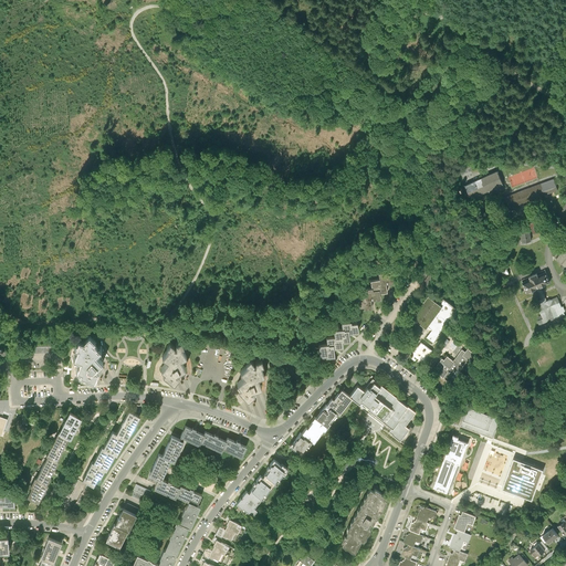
[(498,170),(465,184),(470,197),(503,184),(498,170)]
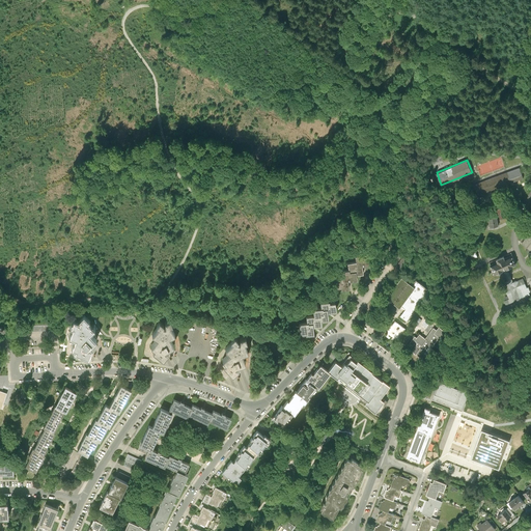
[(524,178),(520,168),(474,185),(479,197),(490,193),(488,191),(524,178)]
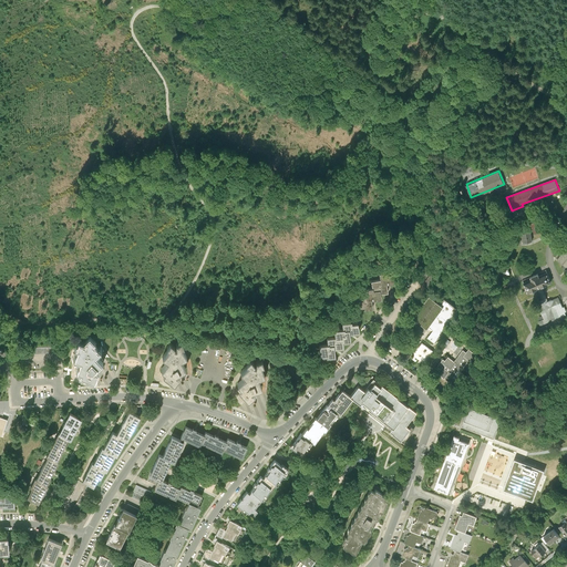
[(531,230),(522,233),(523,243),(533,241),(531,230)]
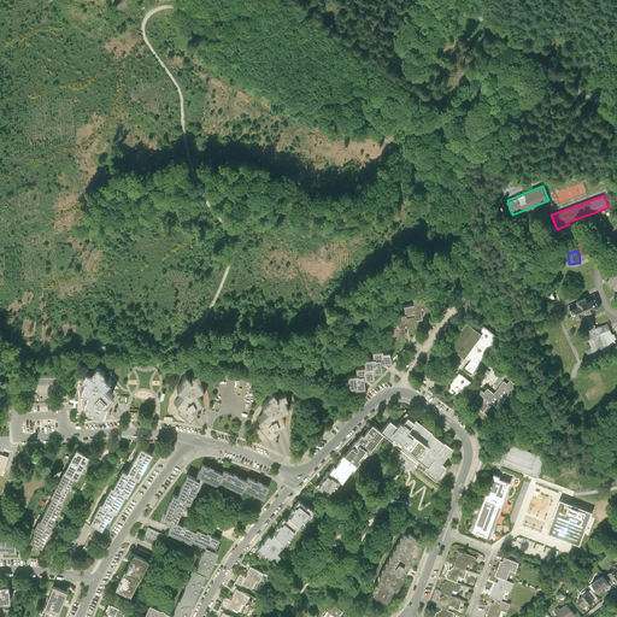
[(616,266),(606,282),(616,291),(616,289),(616,266)]
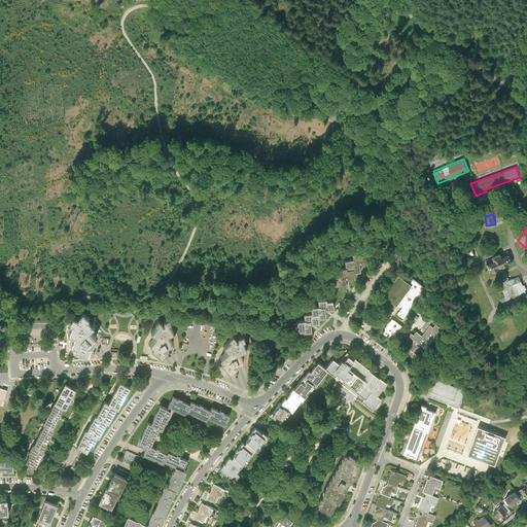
[(469,241),(463,244),(468,255),(475,253),(469,241)]
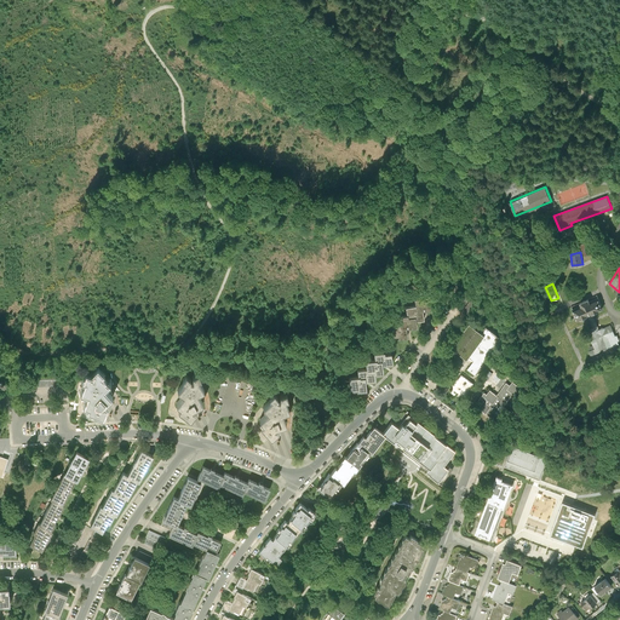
[(476,292),(459,314),(465,319),(481,296),(476,292)]
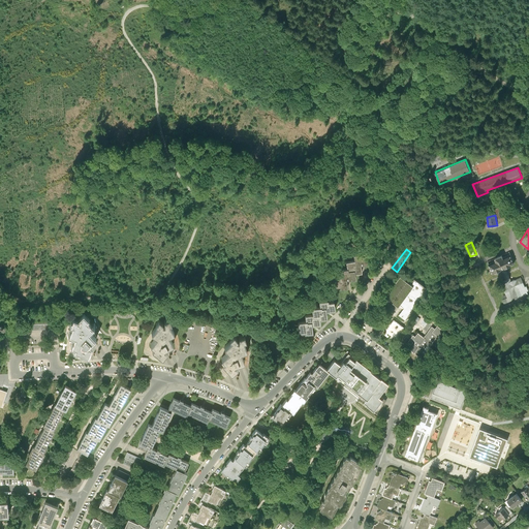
[(503,275),(507,282),(502,284),(507,297),(502,299),(504,303),(528,292),(527,290),(528,290),(526,285),(525,286),(521,277),(511,280),(508,273),(506,268),(515,263),(509,251),(488,260),(493,273),(501,269),(503,275)]
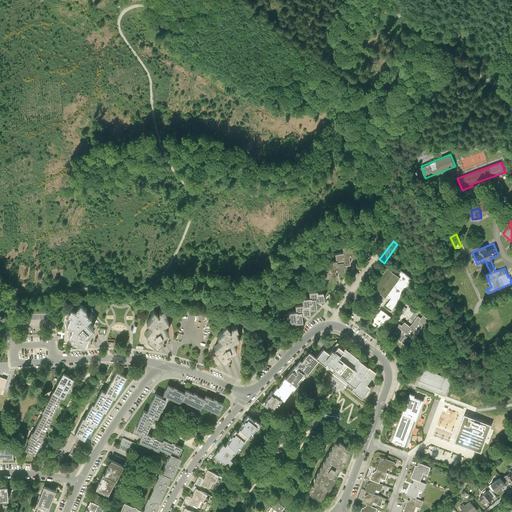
[(336,257),(337,263),(338,265),(344,264),(345,268),(351,267),(349,259),(358,258),(357,250),(352,251),(352,248),(343,250),(344,256),(336,257)]
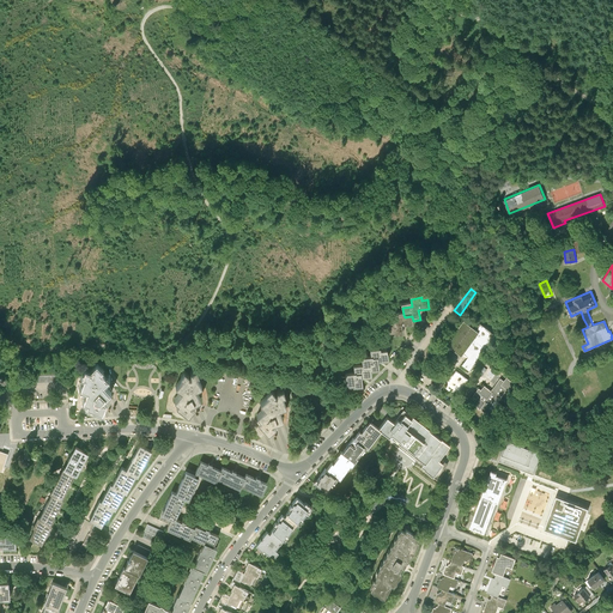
[(413,327),(413,321),(412,316),(405,317),(404,315),(395,316),(396,323),(387,326),(389,338),(395,337),(396,339),(405,338),(404,329),(413,327)]
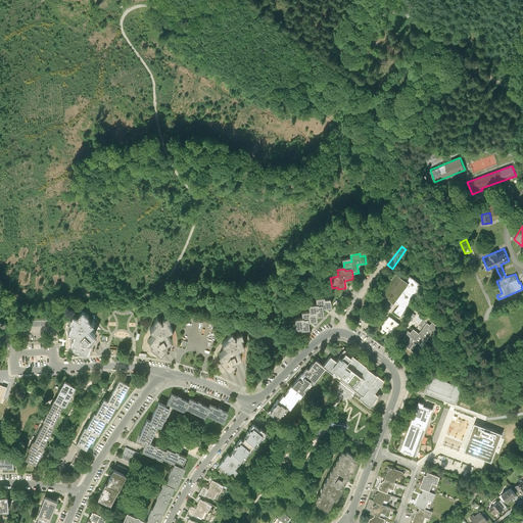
[(410,277),(407,281),(395,274),(382,292),(381,291),(377,295),(383,300),(386,297),(394,303),(396,301),(399,304),(394,312),(400,316),(407,308),(406,307),(417,293),(418,293),(422,288),(423,286),(410,277)]
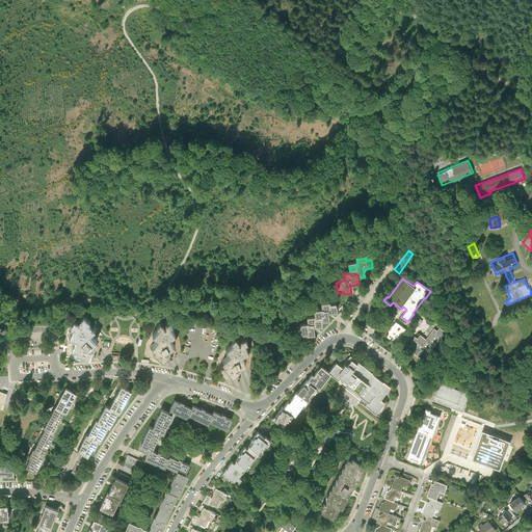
[(315,313),(316,320),(316,322),(322,321),(322,323),(329,322),(328,316),(337,315),(336,307),(331,308),(330,306),(322,307),(322,313),(315,313)]
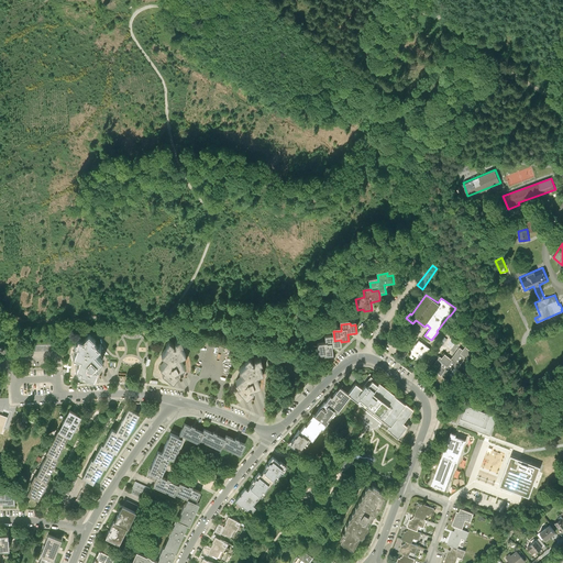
[(90,339),(87,334),(84,337),(86,343),(84,343),(83,340),(76,338),(73,345),(76,346),(73,355),(79,357),(75,367),(79,370),(78,372),(94,377),(95,373),(97,368),(92,366),(100,360),(92,352),(97,348),(89,340),(90,339)]
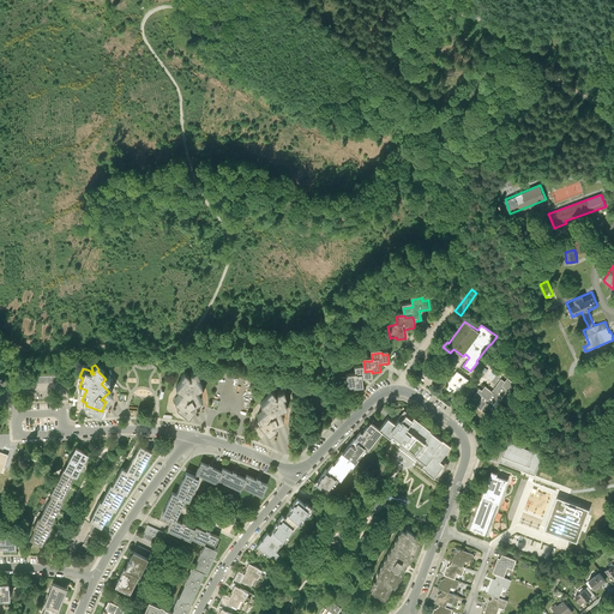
[(198,372),(194,367),(191,369),(191,375),(188,375),(188,372),(181,368),(178,374),(180,377),(174,386),(180,390),(174,399),(179,402),(176,405),(188,415),(192,410),(194,407),(191,404),(202,398),(196,387),(202,385),(196,373),(198,372)]
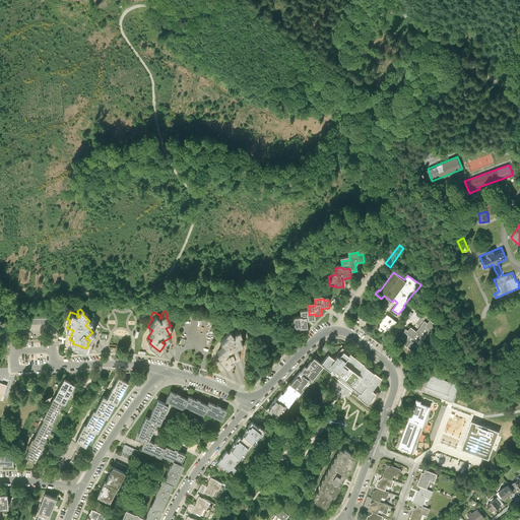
[(316,322),(315,316),(315,314),(309,315),(309,313),(301,314),(302,319),(294,320),(295,330),(301,329),(301,331),(308,330),(308,323),(316,322)]
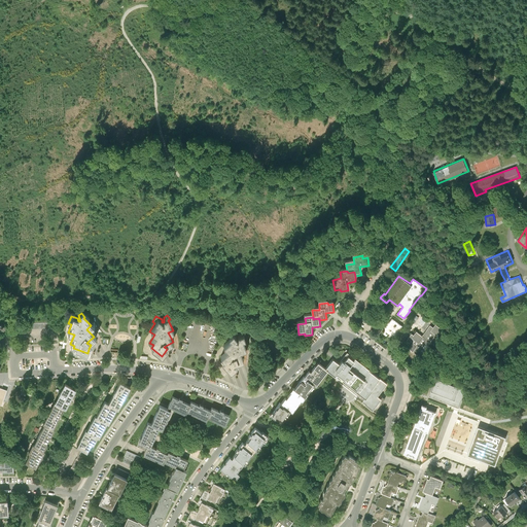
[(403,325),(392,318),(383,330),(394,339),(403,325)]
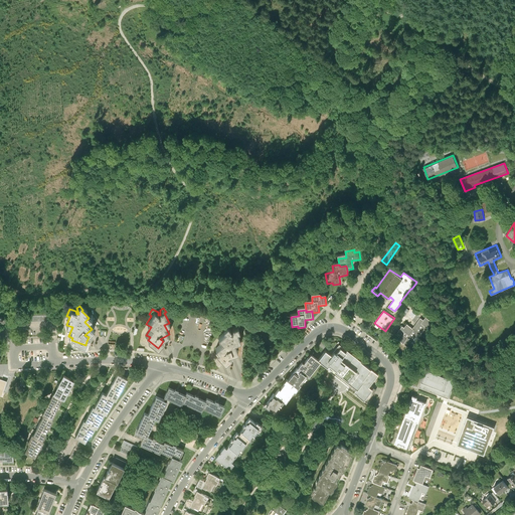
[(52,321),(51,315),(0,318),(0,325),(8,325),(8,323),(52,321)]
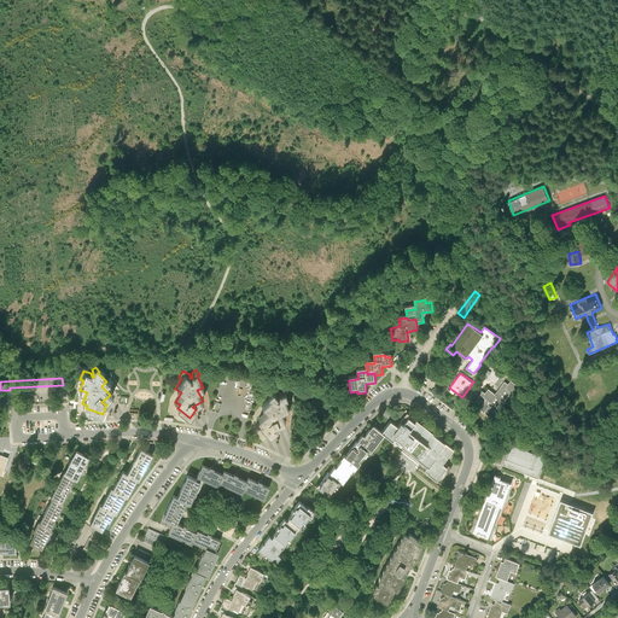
[(508,383),(505,380),(496,394),(489,389),(485,392),(483,391),(476,401),(479,403),(476,408),(499,424),(511,408),(502,403),(511,391),(513,392),(518,385),(511,379),(508,383)]
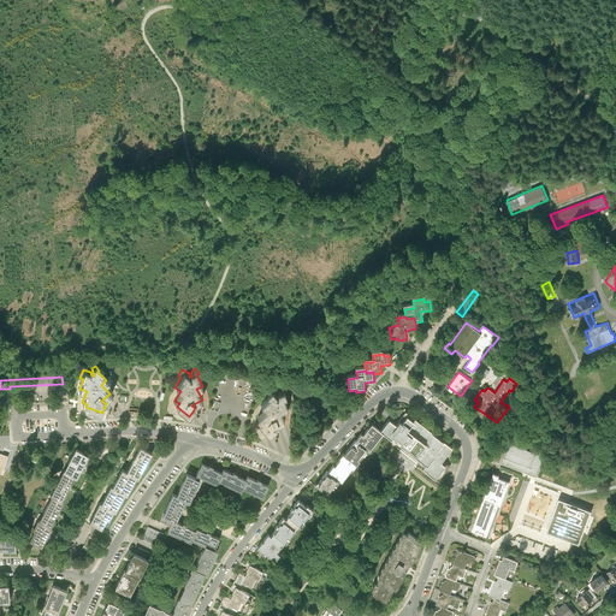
[(288,396),(285,390),(282,391),(280,398),(278,397),(278,394),(273,388),(267,394),(270,396),(261,403),(266,409),(258,416),(261,420),(258,422),(270,434),(273,431),(277,427),(274,425),(279,422),(284,421),(280,410),(288,408),(284,397),(288,396)]
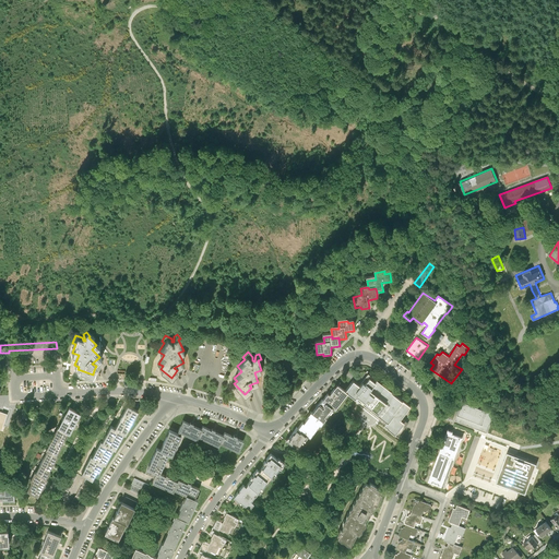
[(353,380),(345,391),(348,394),(355,399),(356,397),(361,402),(360,403),(365,405),(385,419),(388,421),(384,427),(397,437),(406,425),(408,423),(402,418),(411,406),(400,399),(382,385),(381,384),(368,375),(364,380),(359,385),(353,380)]
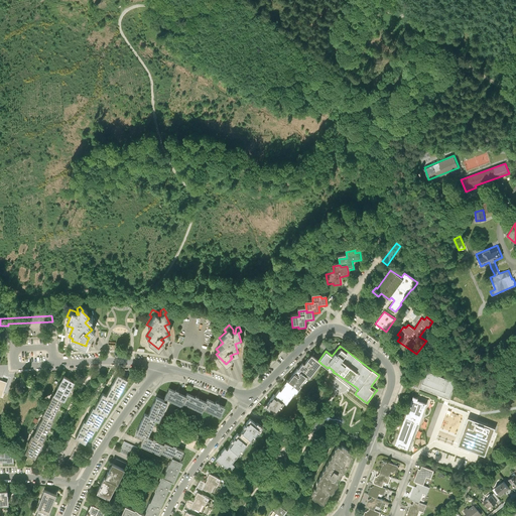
[(297,370),(307,377),(309,379),(321,364),(318,361),(311,356),(304,366),(302,364),(297,370)]
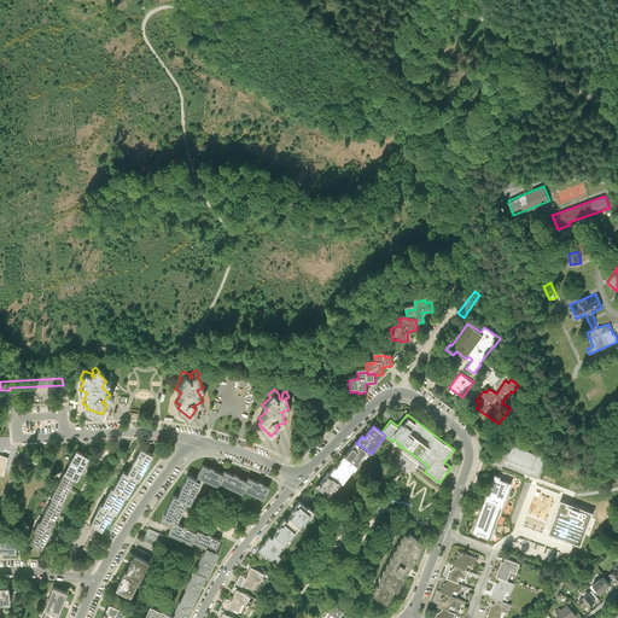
[(345,458),(357,466),(368,452),(356,443),(345,458)]
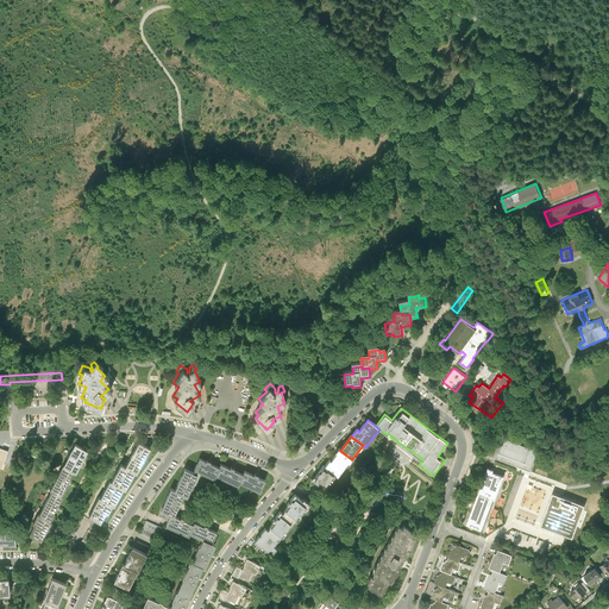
[(125,468),(135,472),(137,473),(151,449),(139,441),(132,454),(125,468)]
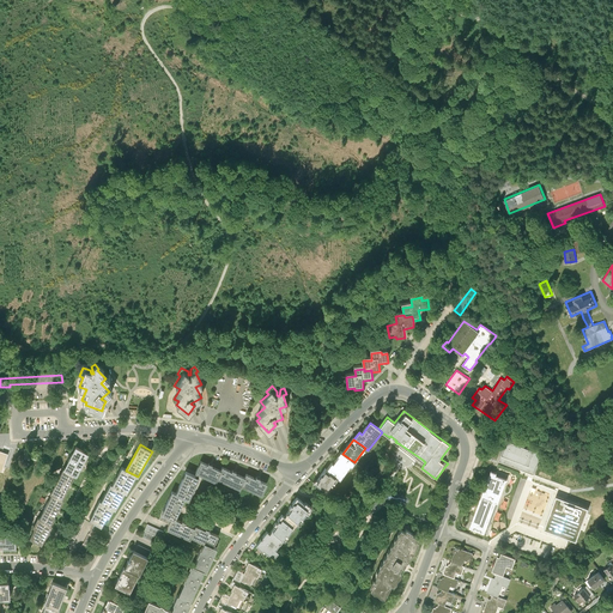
[(76,448),(62,471),(74,477),(80,465),(86,454),(76,448)]
